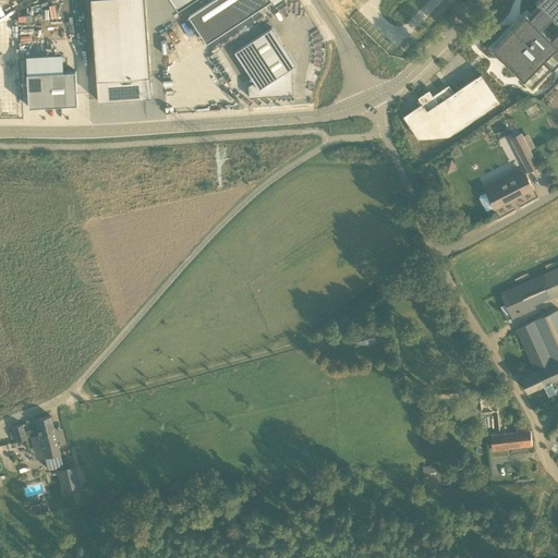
[(145,0),(91,0),(97,100),(152,98),(145,0)]
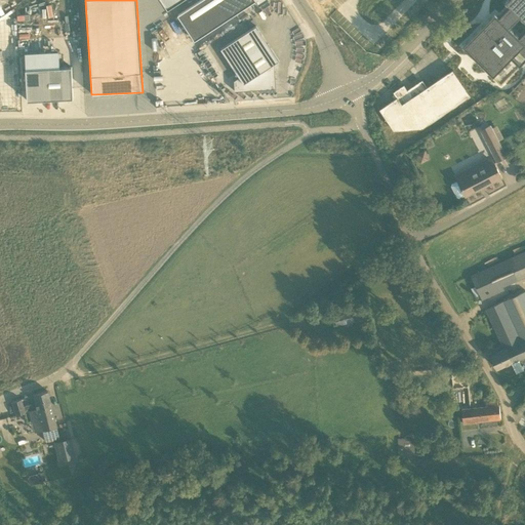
[(162,0),(168,8),(180,0),(162,0)]
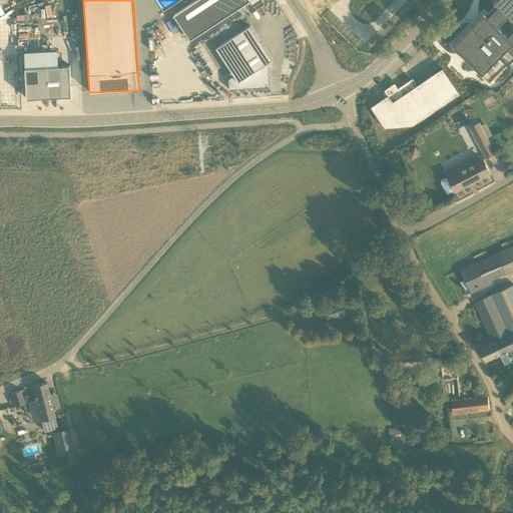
[(195,0),(174,14),(190,39),(249,0),(195,0)]
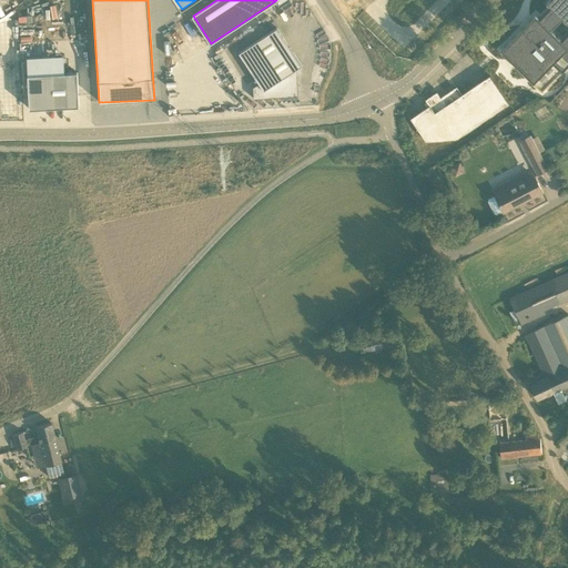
[(567,0),(553,0),(549,4),(551,7),(539,19),(535,14),(500,50),(543,90),(567,63),(567,0)]
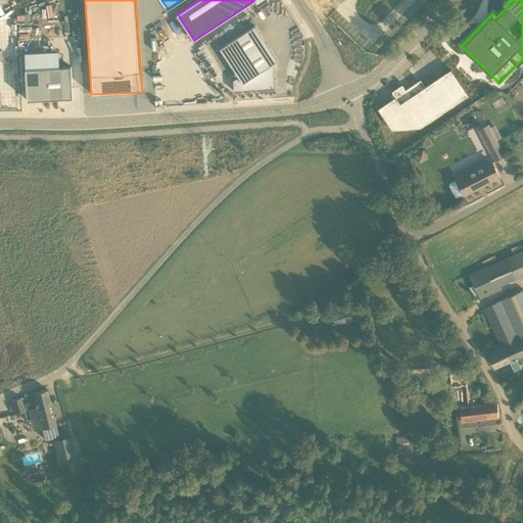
[(255,26),(221,48),(239,77),(233,81),(234,91),(240,91),(275,88),(273,63),(278,60),(255,26)]
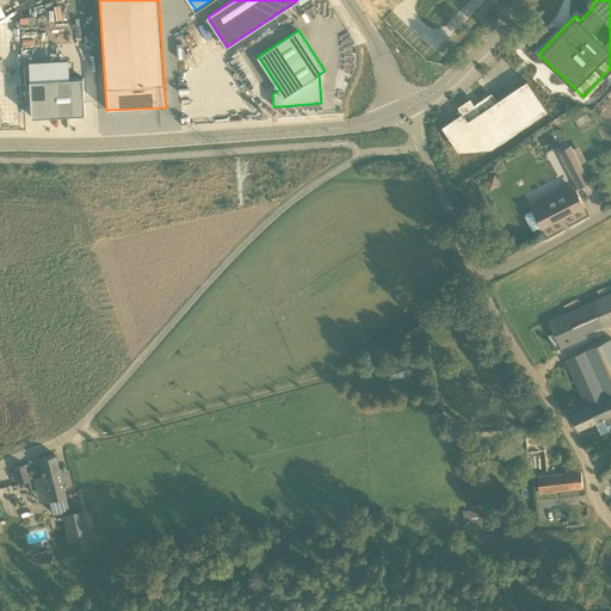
[(488,150),(548,109),(528,80),(497,102),(492,93),(474,105),(470,99),(458,107),(460,110),(457,111),(460,115),(442,127),(458,152),(488,150)]
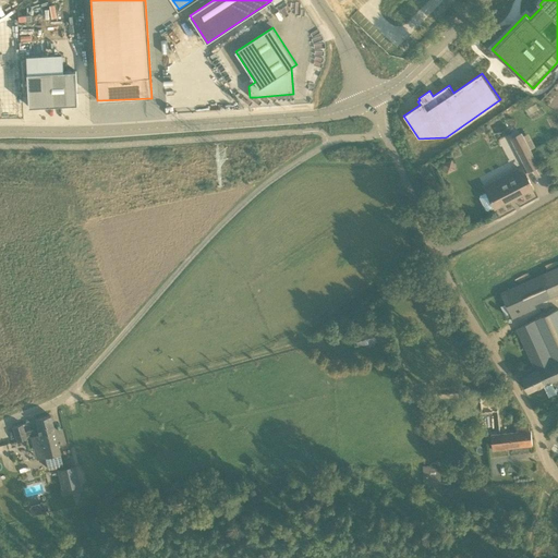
[(29,74),(28,107),(76,109),(79,75),(29,74)]
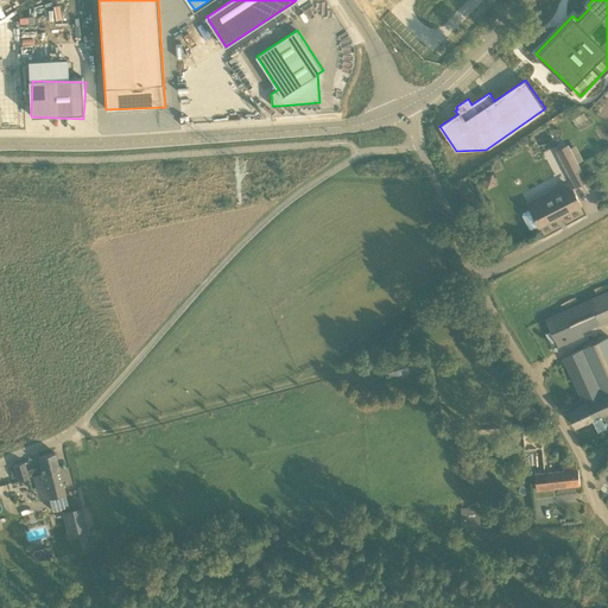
[(587,182),(577,163),(569,147),(558,152),(576,187),(587,182)]
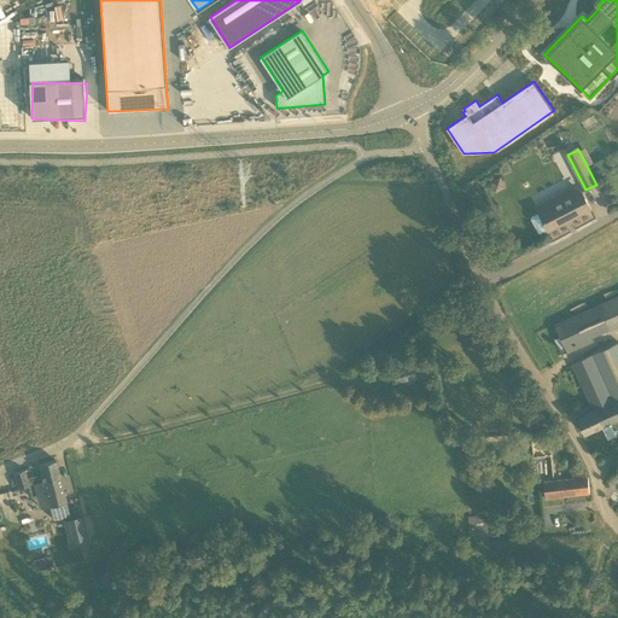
[(548,231),(590,209),(578,185),(554,198),(536,207),(548,231)]
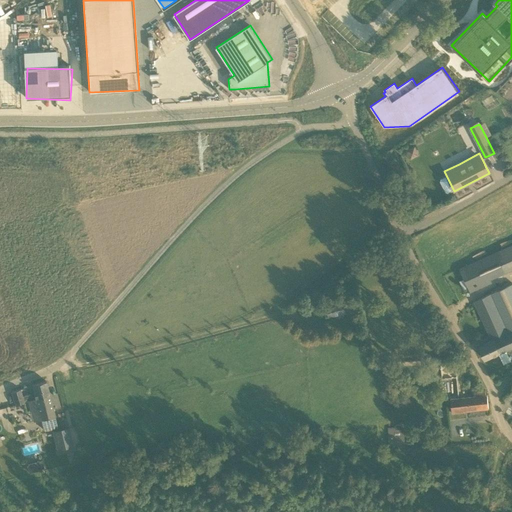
[(511,244),(503,249),(511,268),(511,244)]
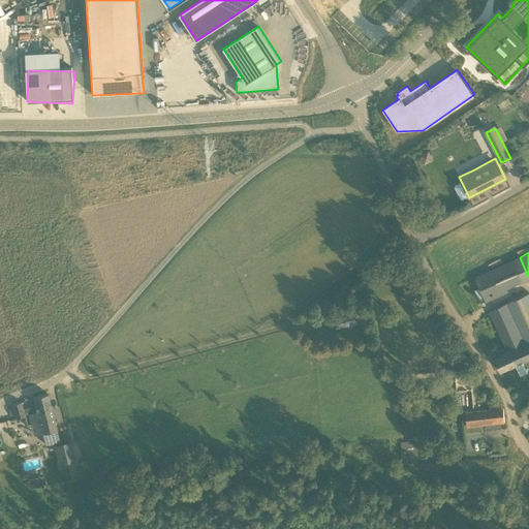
[(506,288),(528,277),(520,257),(484,273),(474,278),(486,302),(508,290),(506,288)]
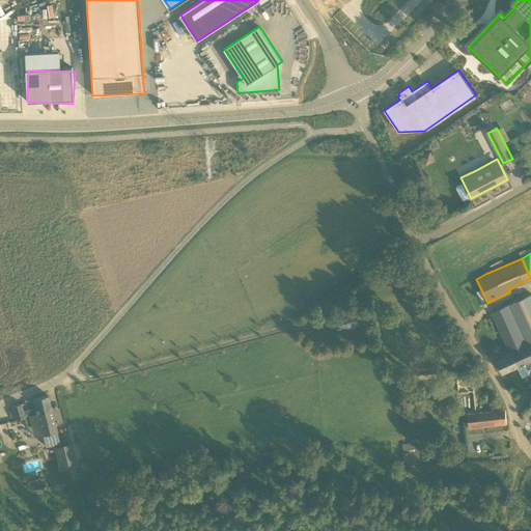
[(518,366),(525,363),(530,360),(530,294),(491,312),(509,353),(497,359),(503,373),(518,366)]
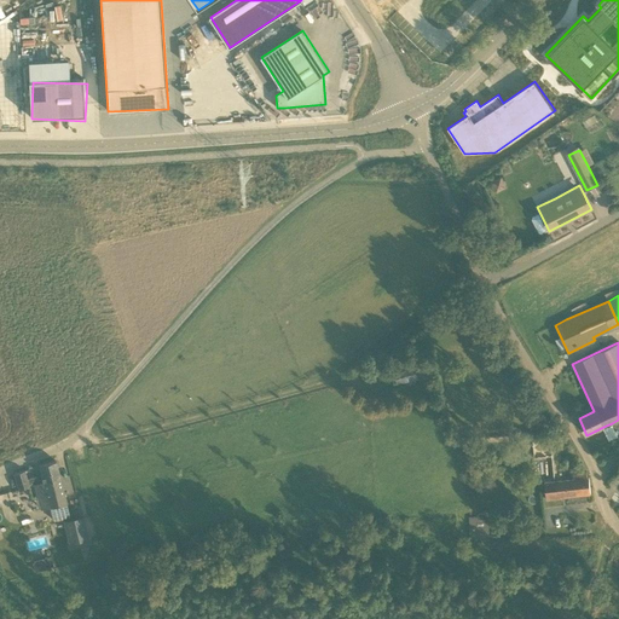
[(555,438),(538,439),(539,457),(557,455),(555,438)]
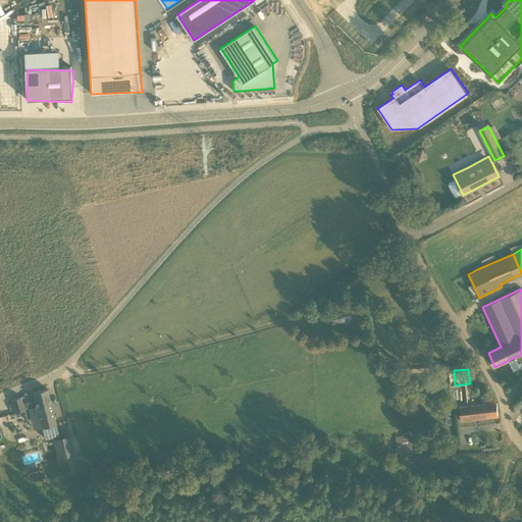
[(30,401),(32,407),(50,402),(47,388),(33,393),(35,400),(30,401)]
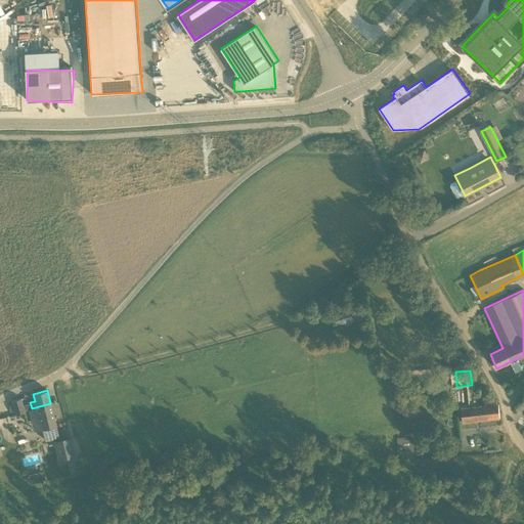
[(25,411),(20,399),(20,398),(11,401),(15,413),(25,411)]
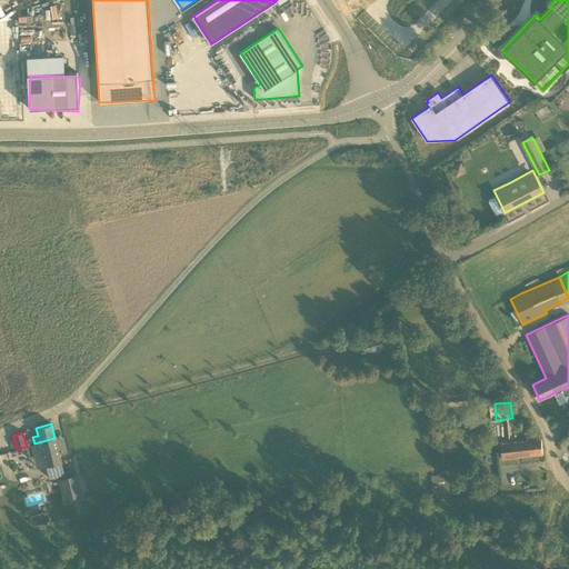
[(540,439),(539,435),(526,436),(526,441),(500,443),(502,458),(542,453),(541,439),(540,439)]
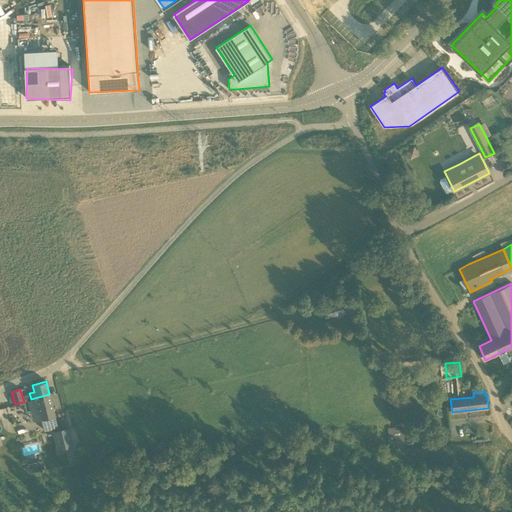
[(28,399),(32,413),(38,411),(43,429),(57,426),(49,394),(31,399),(28,399)]
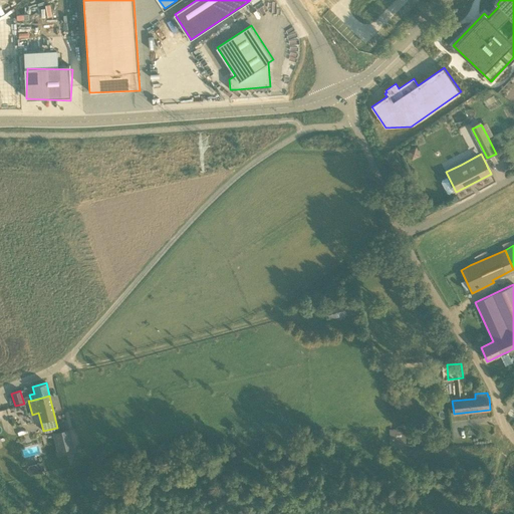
[(64,444),(72,442),(69,429),(53,433),(57,451),(65,449),(64,444)]
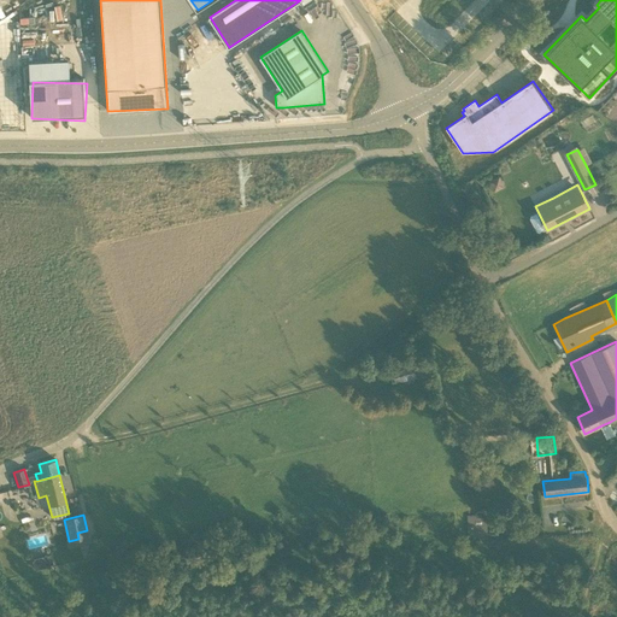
[(486,527),(468,528),(468,538),(487,538),(486,527)]
